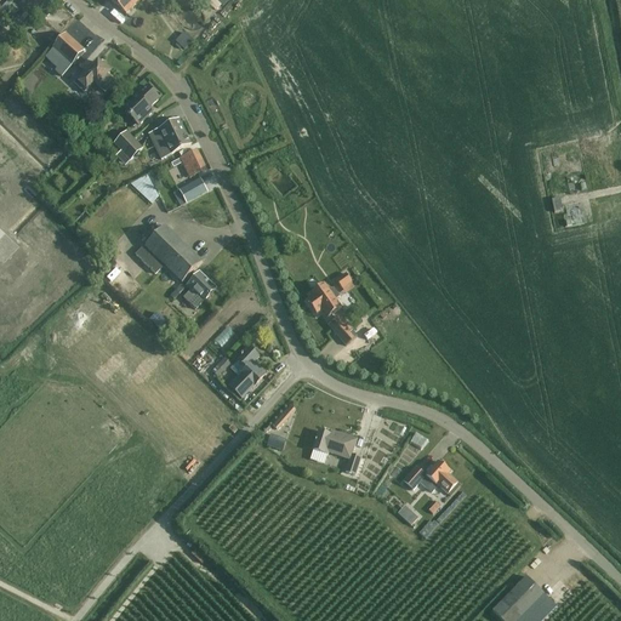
[(126,16),(141,0),(110,0),(126,16)]
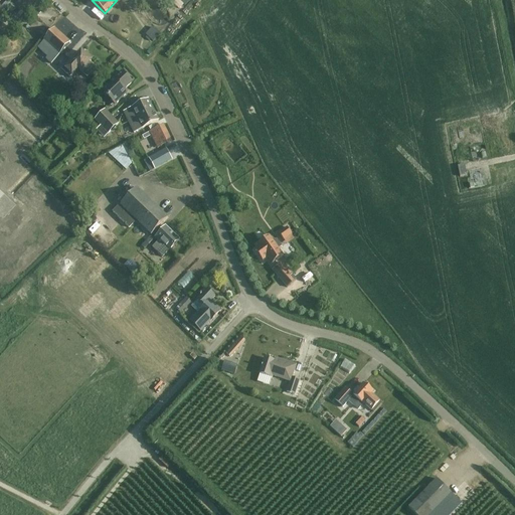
[(177,0),(175,3),(180,8),(185,3),(181,0),(177,0)]
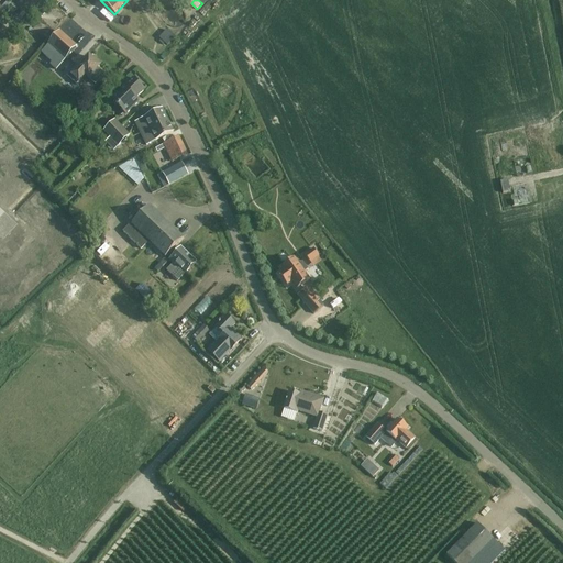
[(17,10),(8,1),(0,8),(0,9),(9,19),(17,10)]
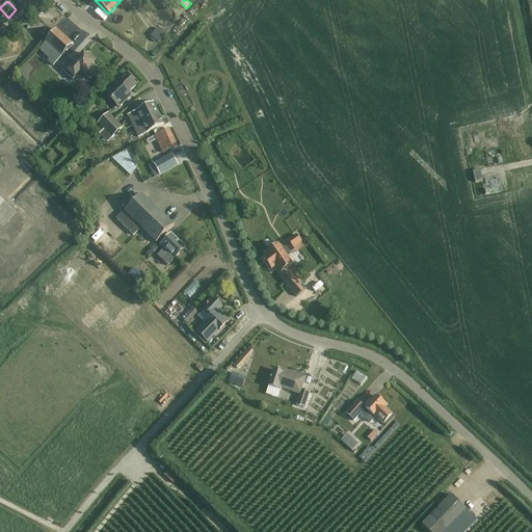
[(157,29),(152,34),(160,42),(165,35),(157,29)]
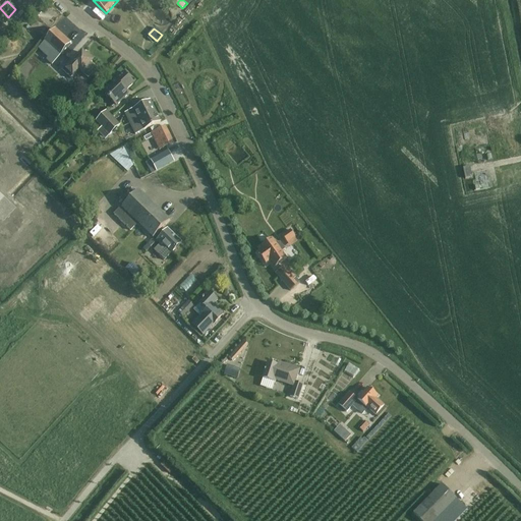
[(52,64),(71,44),(56,30),(38,49),(48,58),(46,60),(52,64)]
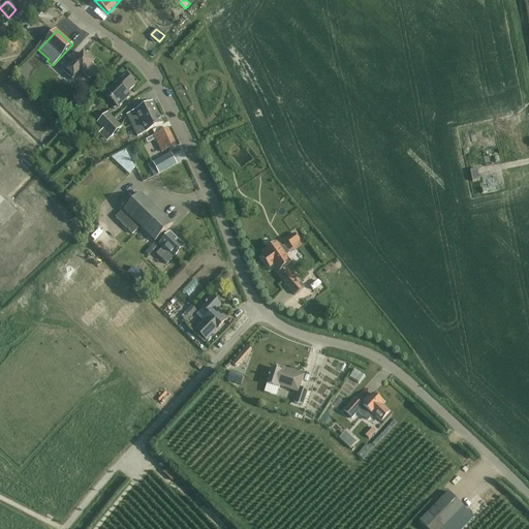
[(93,75),(98,70),(92,65),(94,63),(84,54),(70,67),(68,65),(63,71),(71,80),(81,70),(84,73),(87,70),(93,75)]
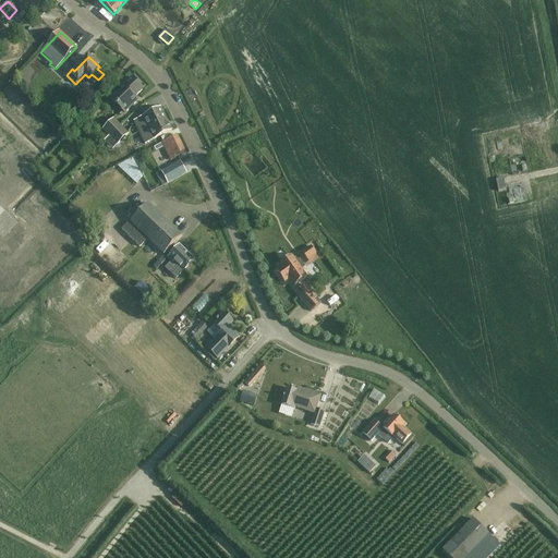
[(132,79),(111,99),(124,113),(137,101),(134,98),(143,91),(132,79)]
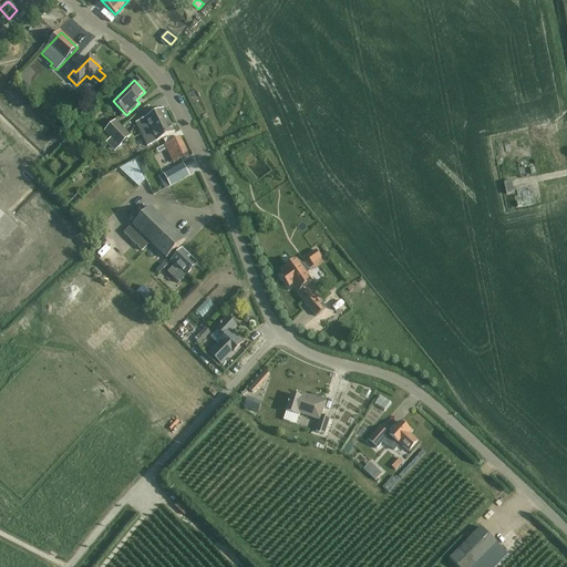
[(163,111),(136,124),(143,135),(147,146),(156,142),(174,134),(163,111)]
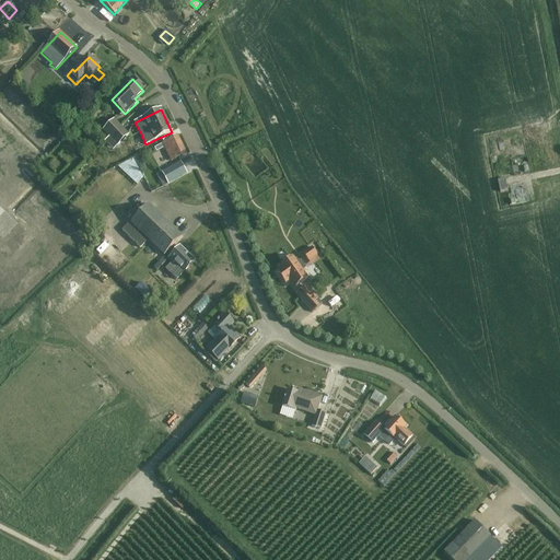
[(112,136),(120,127),(115,120),(106,129),(112,136)]
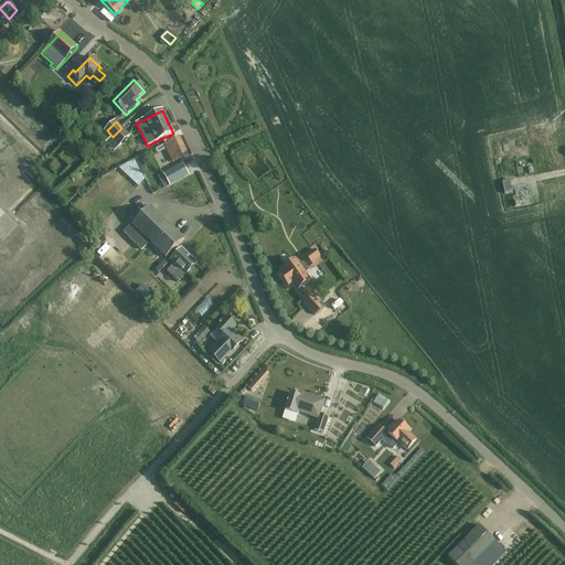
[(130,136),(127,132),(121,128),(113,137),(108,140),(114,146),(117,141),(120,145),(130,136)]
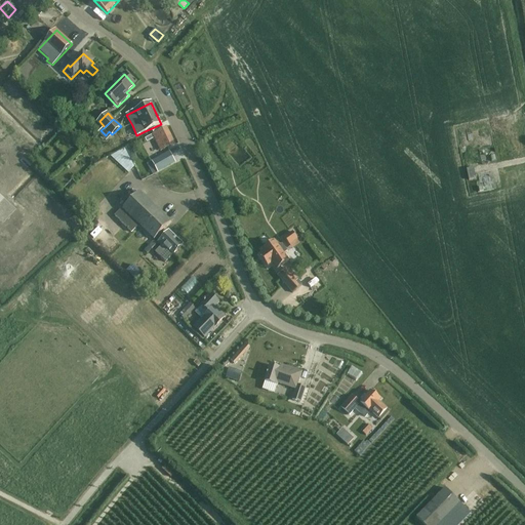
[(167,127),(153,135),(161,152),(175,145),(167,127)]
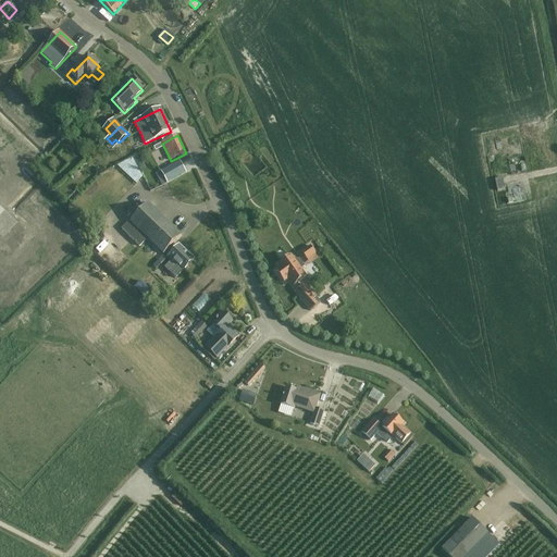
[(138,156),(133,159),(136,164),(141,161),(138,156)]
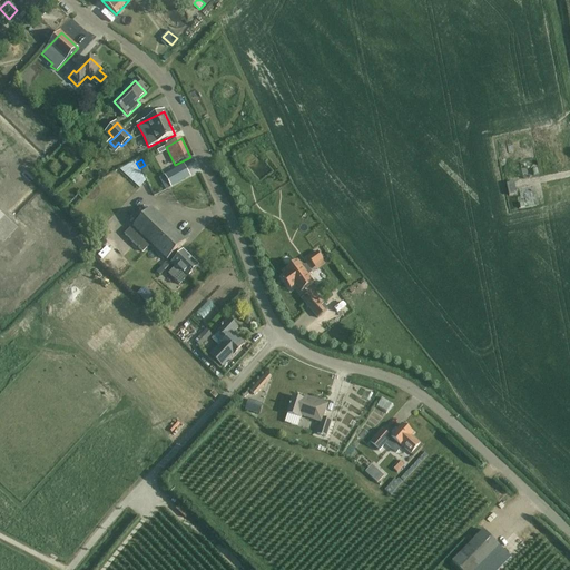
[(532,160),(517,163),(519,177),(534,175),(532,160)]
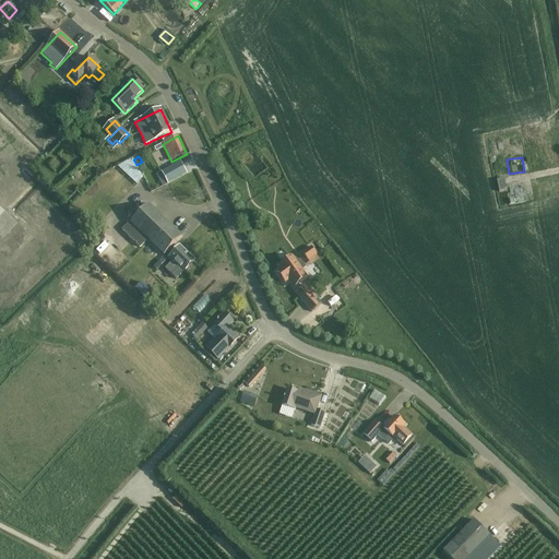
[(162,173),(166,180),(168,185),(187,174),(180,162),(162,173)]
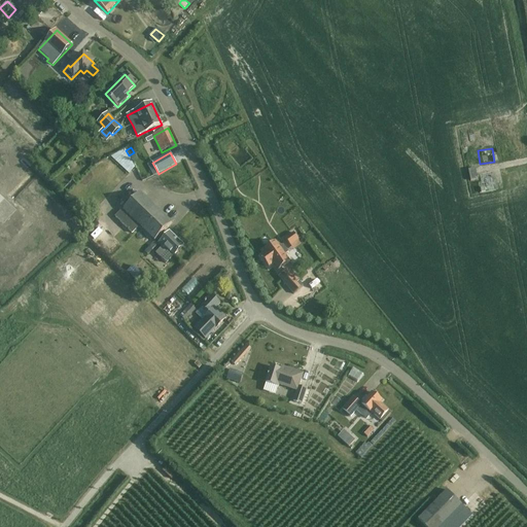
[(468,171),(470,181),(478,180),(476,169),(468,171)]
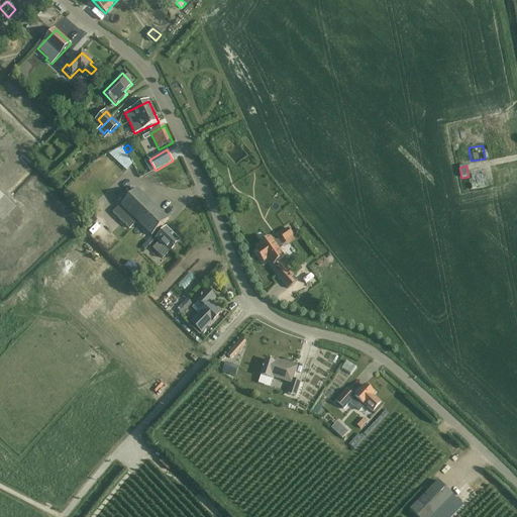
[(150,238),(169,219),(137,189),(120,206),(150,238)]
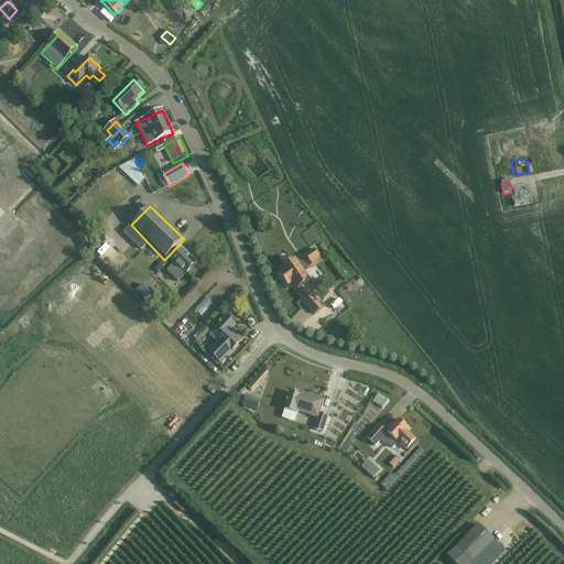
[(149,246),(131,228),(126,234),(142,251),(149,246)]
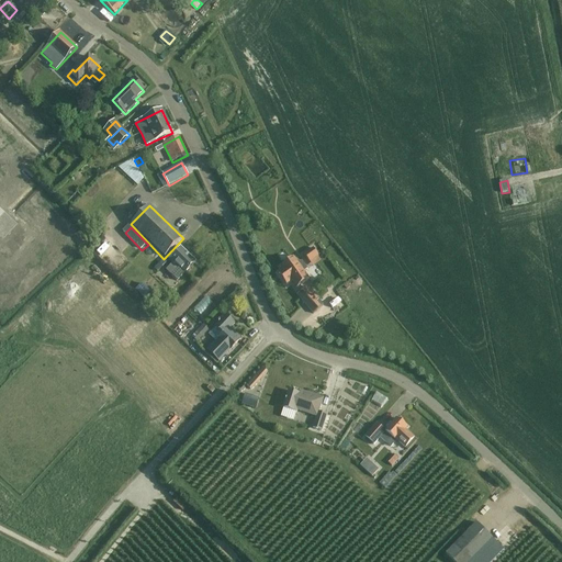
[(172,263),(166,271),(177,281),(195,262),(181,248),(169,260),(172,263)]
